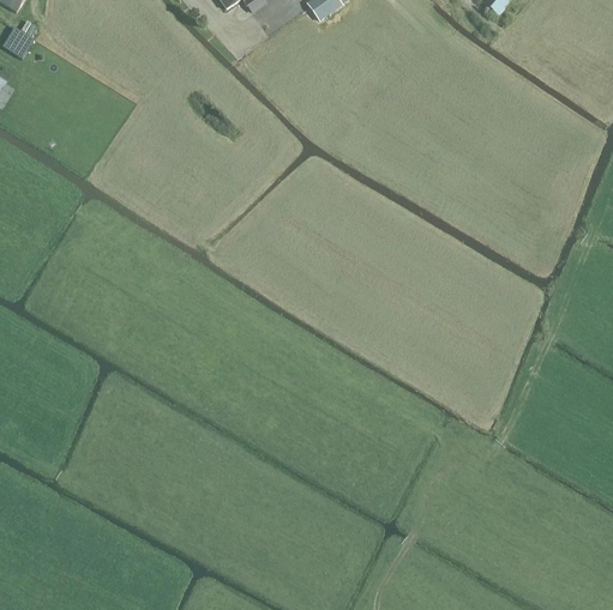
[(0,0),(16,10),(22,0),(0,0)]
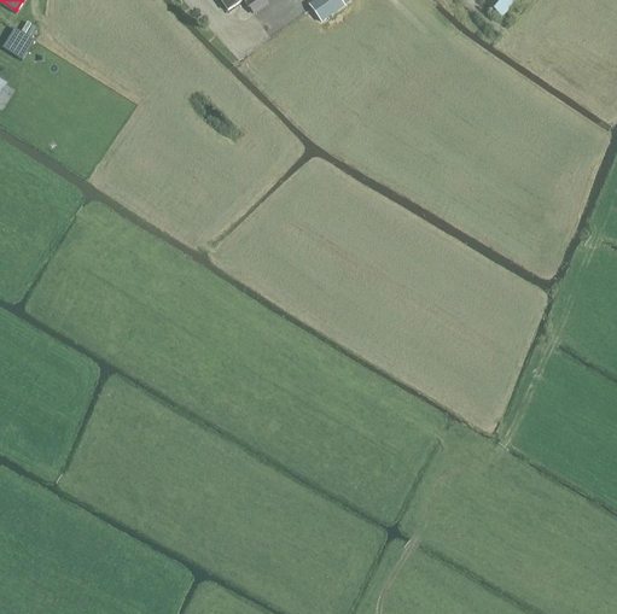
[(220,0),(227,9),(240,0),(244,0),(252,12),(267,1),(266,0),(220,0)]
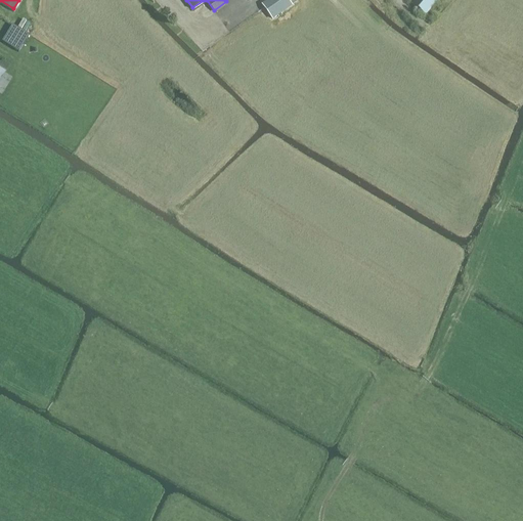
[(266,0),(262,3),(271,16),(291,3),(289,0),(266,0)]
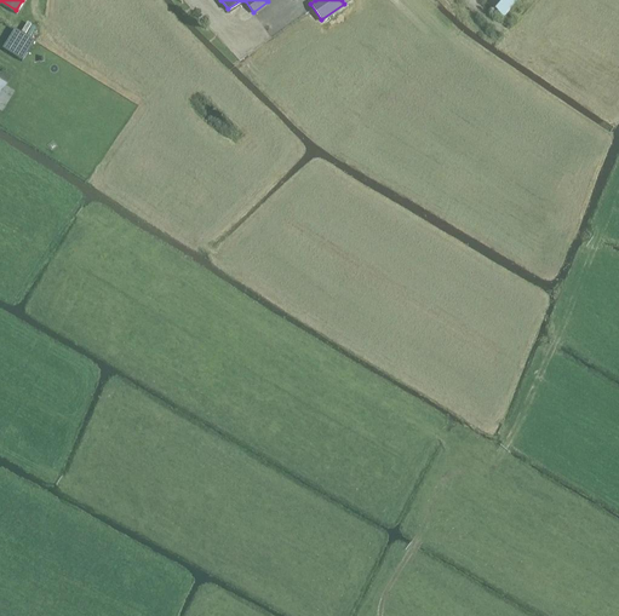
[(488,0),(486,3),(502,16),(515,0),(488,0)]
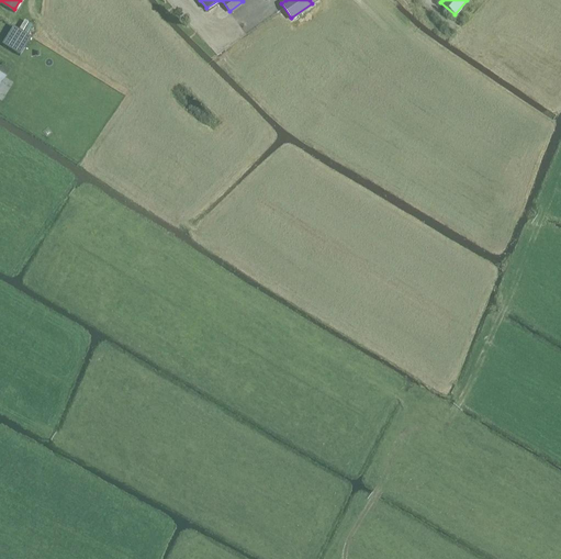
[(1,41),(0,42),(1,43),(2,43),(18,52),(18,53),(19,54),(19,53),(23,45),(24,45),(30,35),(12,24),(11,25),(12,26),(2,42),(1,41)]
